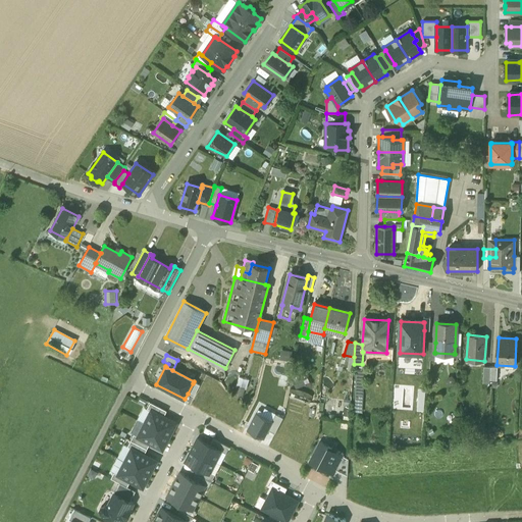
[(238,376),(233,395),(245,397),(249,378),(238,376)]
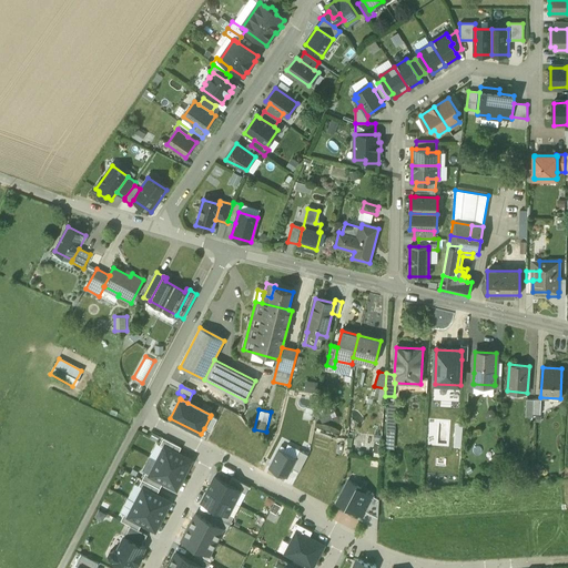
[(210,417),(204,428),(212,432),(216,421),(210,417)]
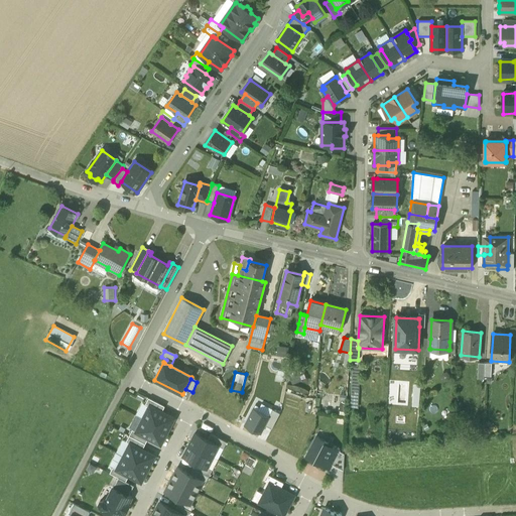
[(149,406),(162,412),(164,407),(148,399),(145,404),(149,406)]
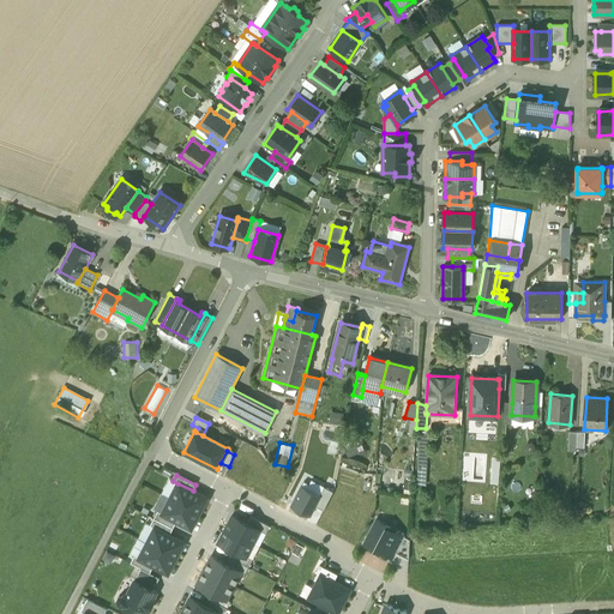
[(169,499),(199,515),(208,499),(193,491),(178,483),(169,499)]
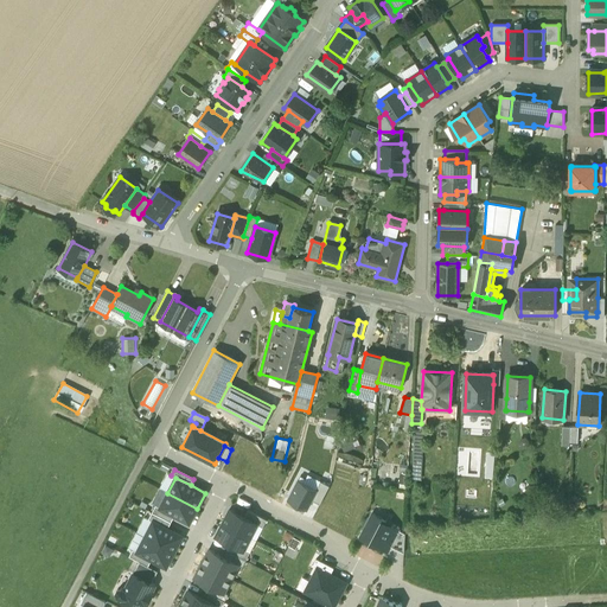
[(288,502),(306,510),(312,500),(317,490),(298,481),(288,502)]
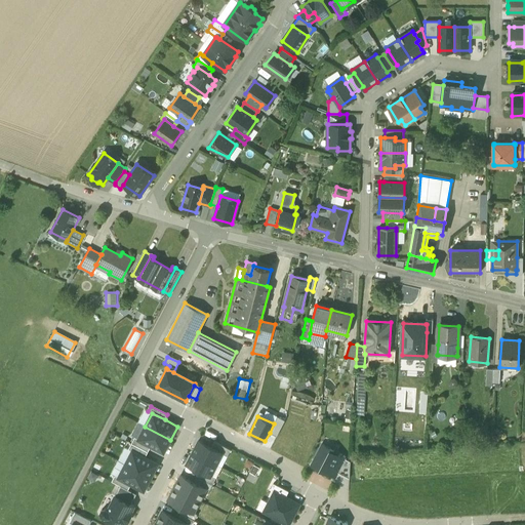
[(274,423),(270,433),(277,437),(285,420),(277,416),(274,423)]
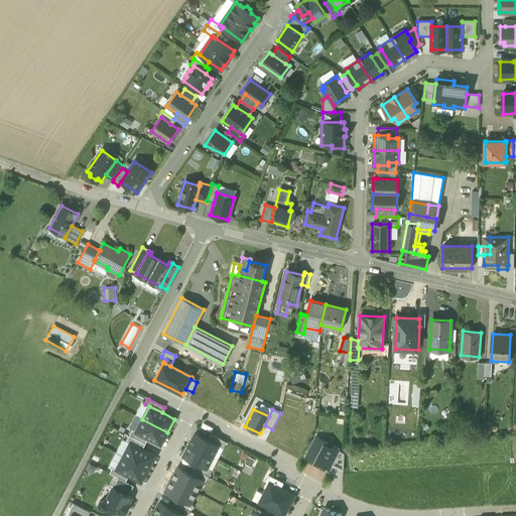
[(167,432),(142,419),(135,432),(148,439),(160,445),(167,432)]
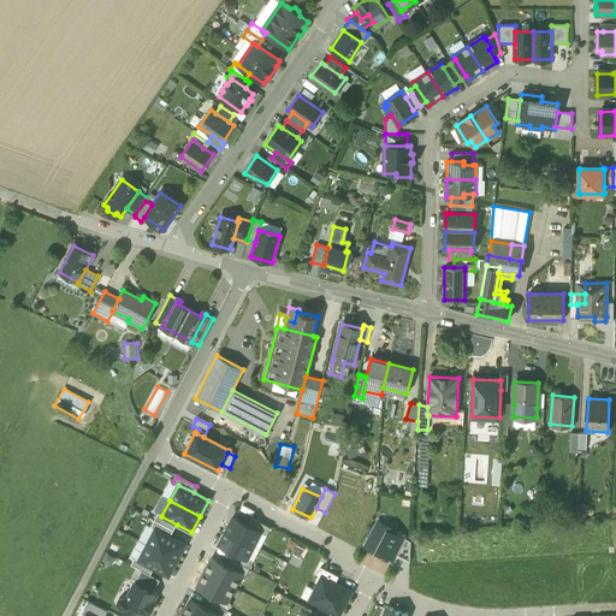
[(173,531),(177,525),(161,516),(158,514),(154,521),(173,531)]
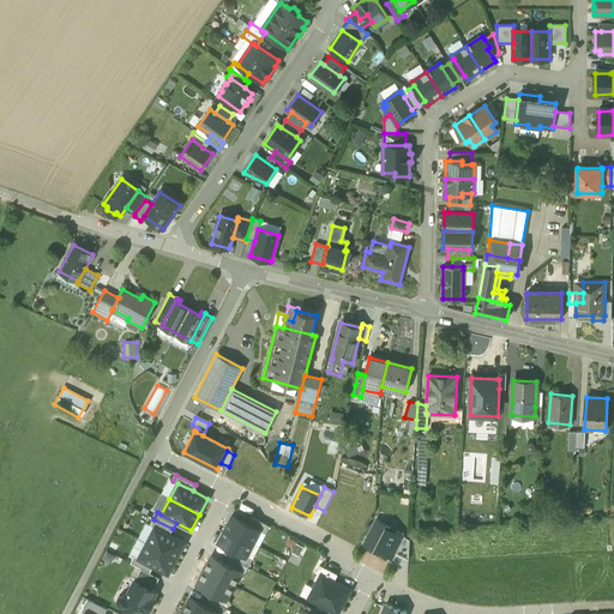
[(233,516),(226,529),(253,543),(260,530),(247,524),(233,516)]
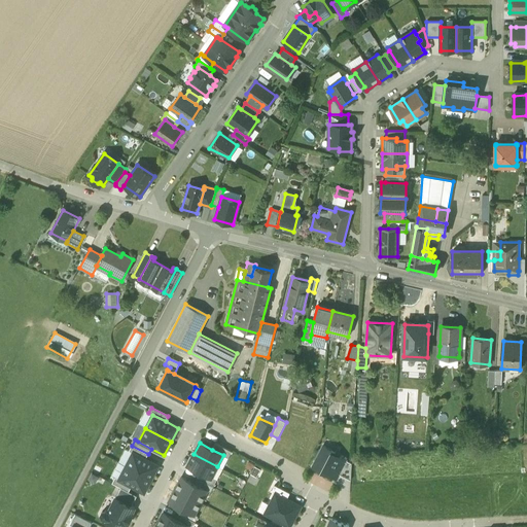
[(215,444),(212,450),(223,455),(229,458),(232,452),(215,444)]
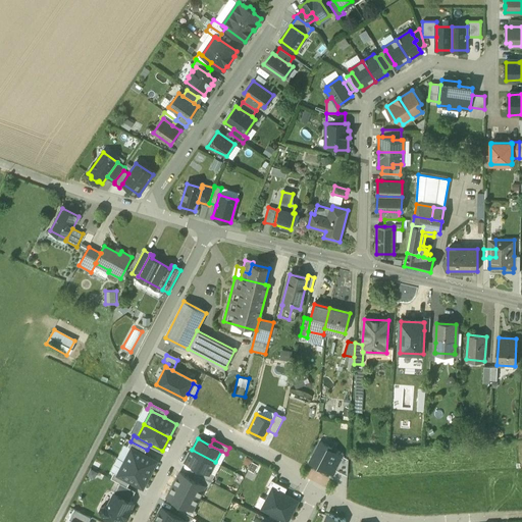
[(145,456),(147,450),(131,441),(127,447),(132,449),(145,456)]
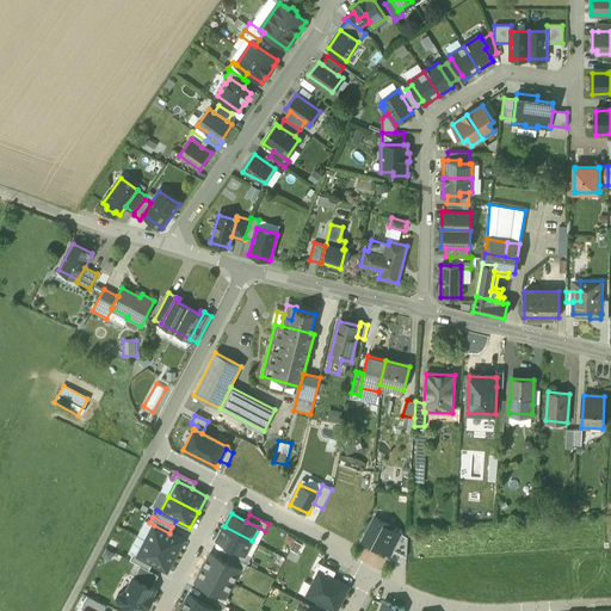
[(393,550),(400,534),(387,526),(388,524),(375,518),(364,542),(389,555),(393,550)]
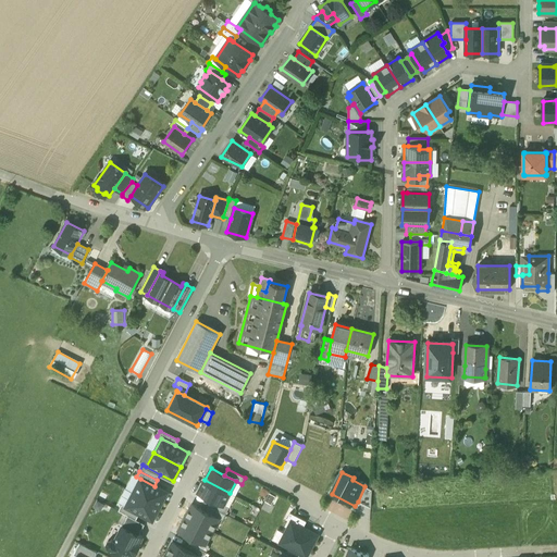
[(140,479),(133,493),(160,507),(168,493),(155,486),(140,479)]
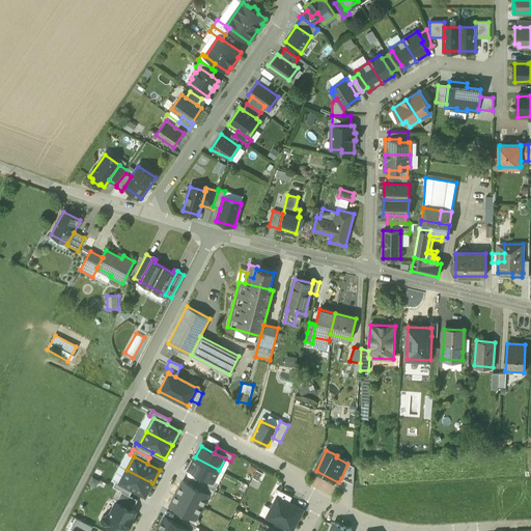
[(213,481),(219,470),(195,457),(189,470),(201,476),(213,482),(213,481)]
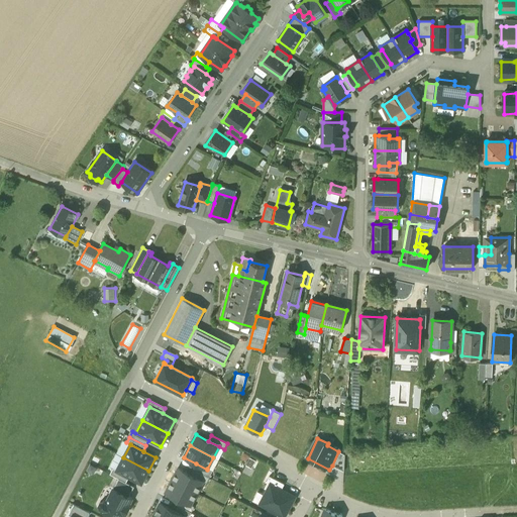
[(338,451),(332,466),(344,472),(345,455),(338,451)]
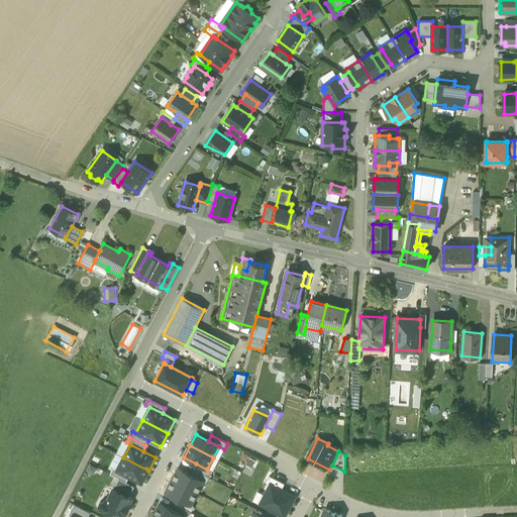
[(141,484),(148,471),(123,457),(116,471),(129,478),(141,484)]
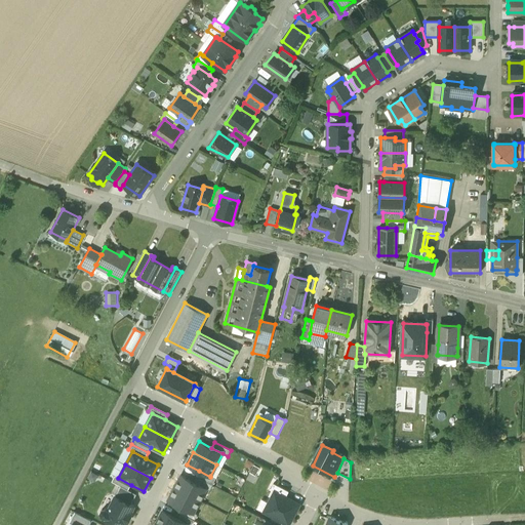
[(210,476),(210,477),(199,471),(196,477),(212,485),(215,479),(210,476)]
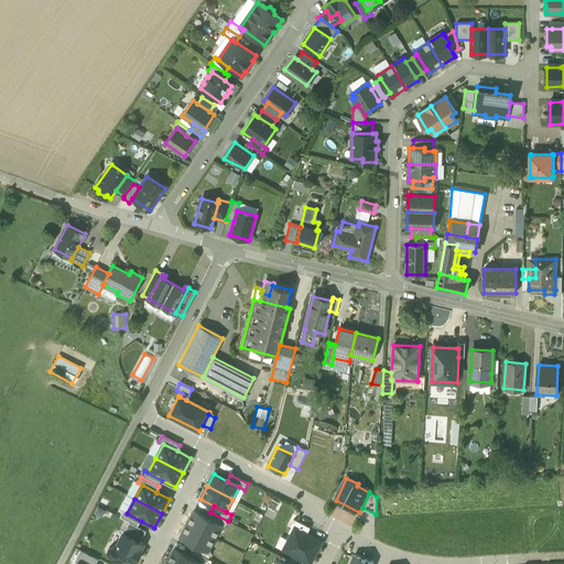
[(138,527),(141,521),(127,513),(123,511),(120,518),(138,527)]
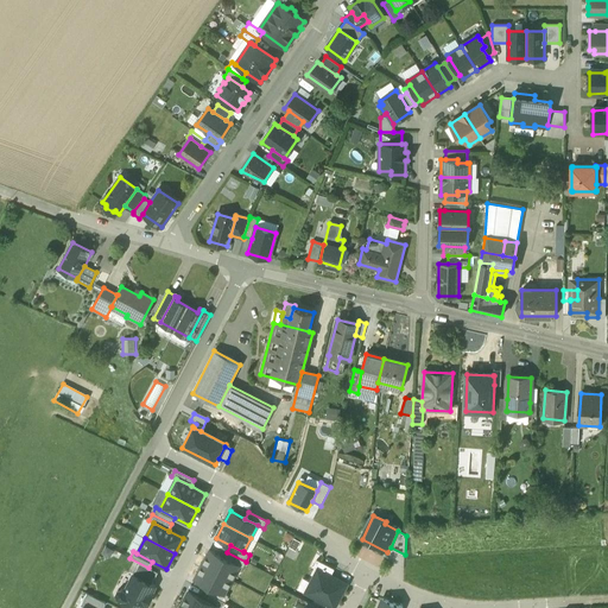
[(209,551),(202,565),(232,581),(239,567),(223,558),(209,551)]
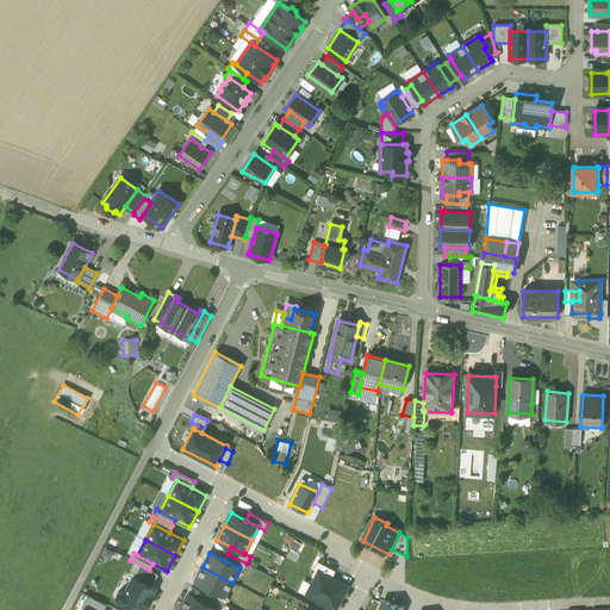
[(243,571),(247,564),(228,554),(224,560),(240,568),(243,571)]
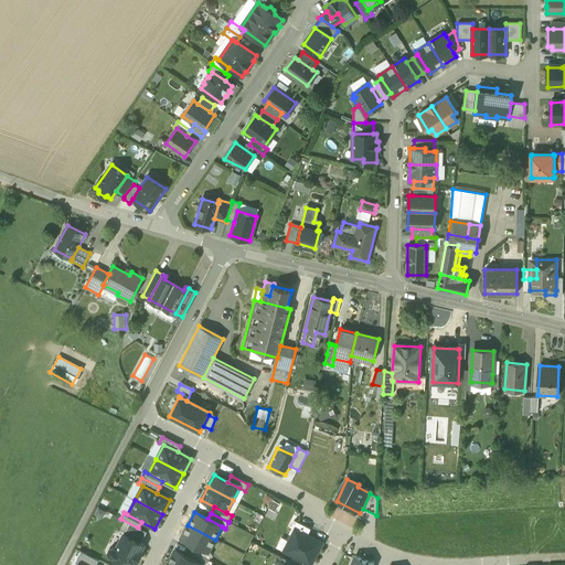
[(295,529),(307,534),(310,529),(295,521),(291,526),(295,529)]
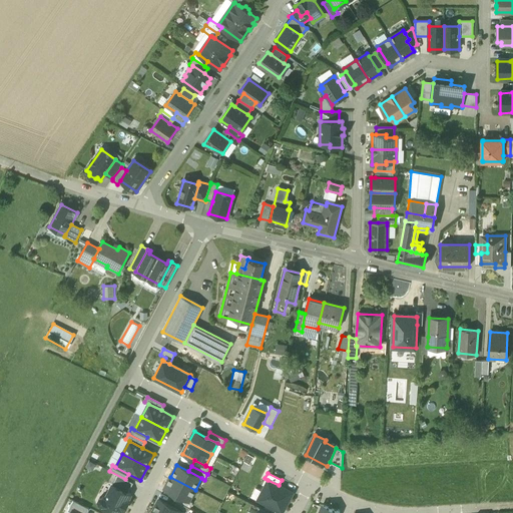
[(117,476),(112,485),(128,494),(133,484),(117,476)]
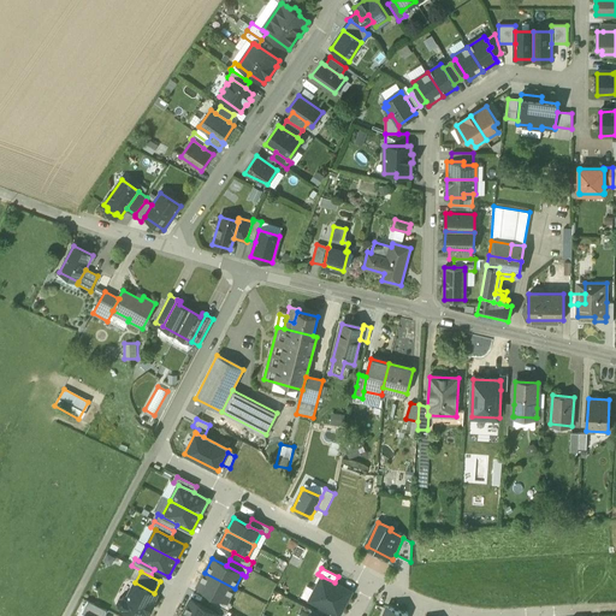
[(227,602),(235,588),(205,573),(197,587),(212,594),(227,602)]
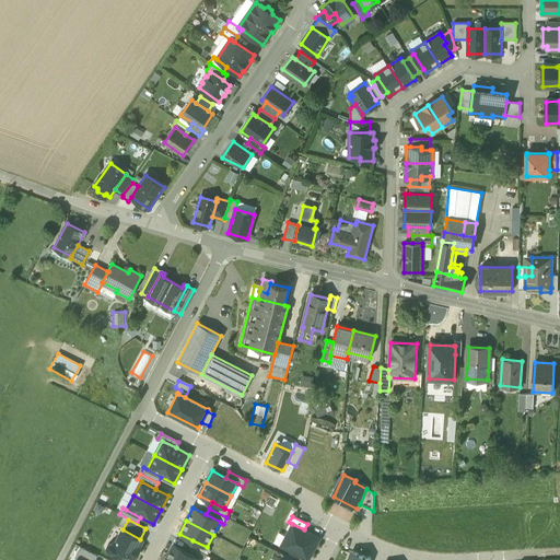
[(304,529),(292,524),(281,546),(308,559),(321,537),(304,529)]
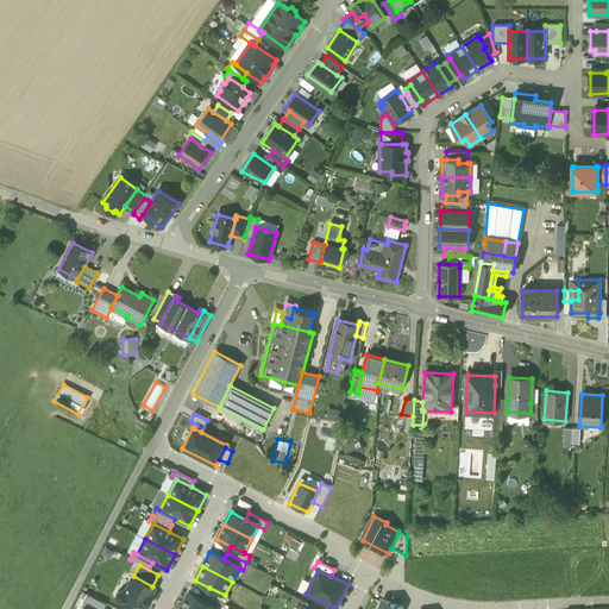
[(152,586),(133,576),(125,592),(121,591),(118,592),(115,596),(118,600),(120,601),(120,602),(132,608),(144,608),(146,606),(148,607),(154,596),(151,595),(155,588),(152,586)]
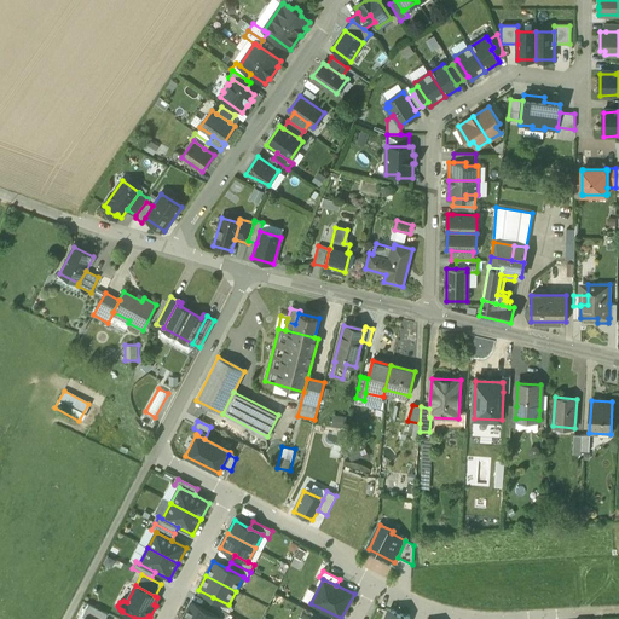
[(213,597),(209,605),(230,614),(232,607),(229,605),(213,597)]
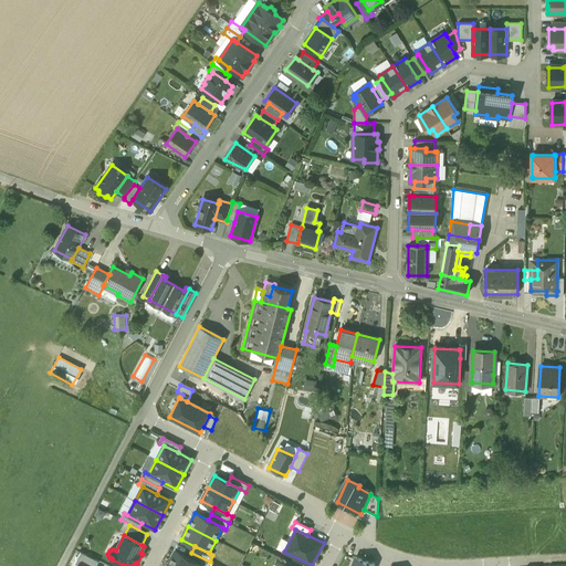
[(175,552),(168,564),(171,565),(201,565),(202,565),(189,558),(175,552)]
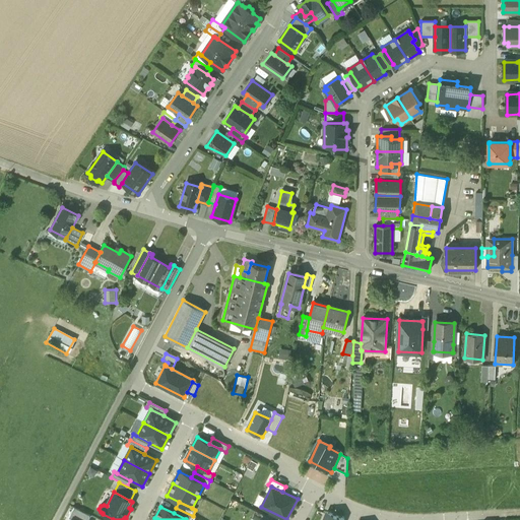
[(71,519),(72,519),(87,519),(90,516),(74,508),(69,518),(71,519)]
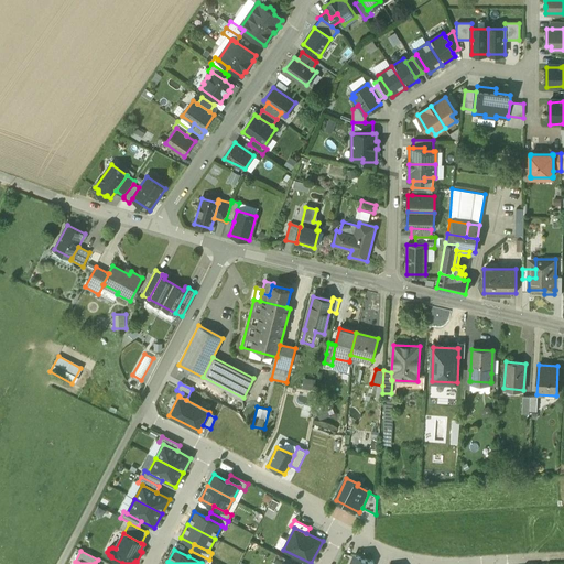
[(191,551),(188,556),(202,563),(203,563),(206,563),(209,560),(191,551)]
